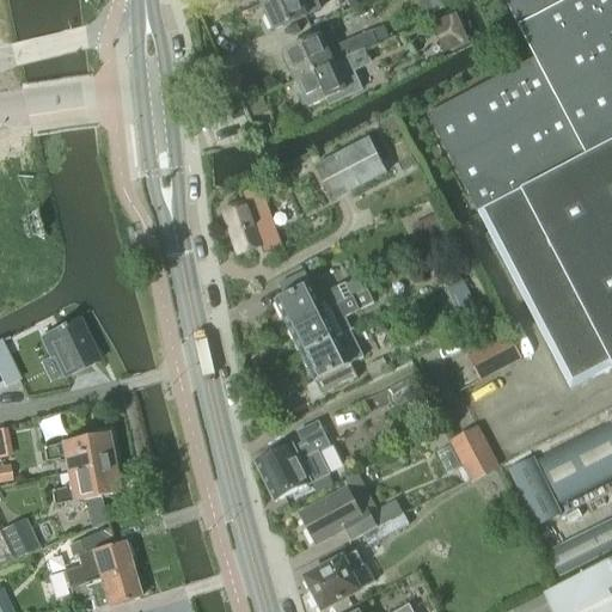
[(270,0),(261,5),(274,32),(307,17),(320,11),(314,0),(270,0)]
